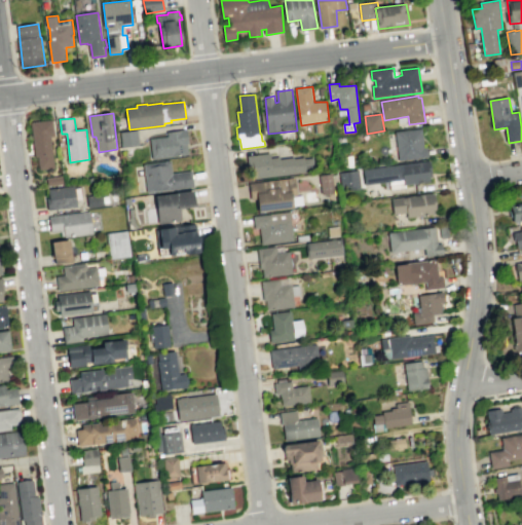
[(32,123),(37,157),(39,157),(41,171),(56,169),(52,137),(56,137),(53,120),(32,123)]
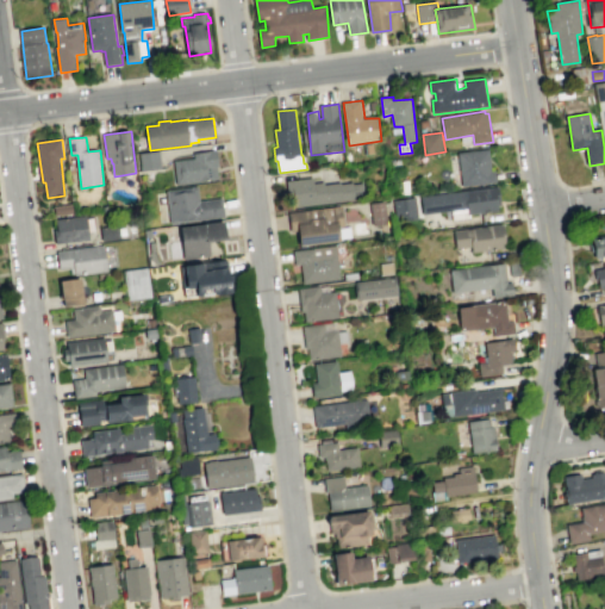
[(175,161),(195,159),(195,154),(218,150),(220,167),(218,168),(219,180),(179,185),(175,161)]
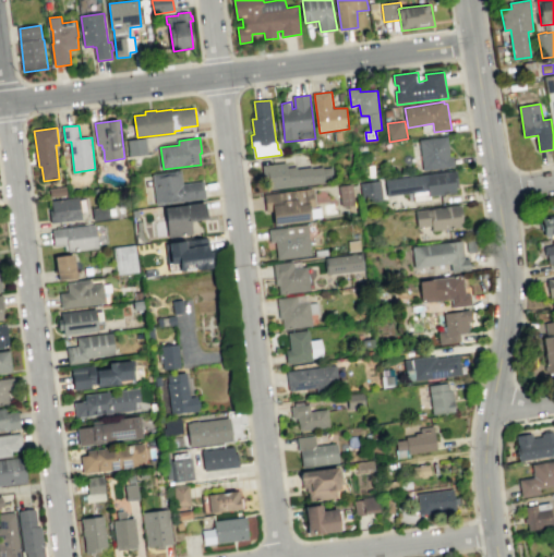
[(421,141),(448,137),(450,157),(455,156),(457,167),(425,171),(421,141)]
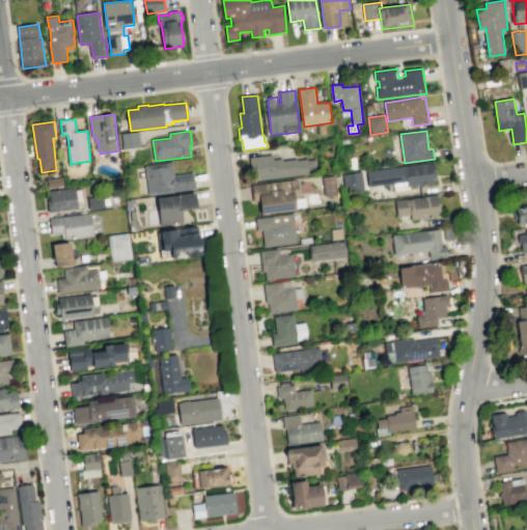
[(122,134),(125,149),(142,147),(140,132),(122,134)]
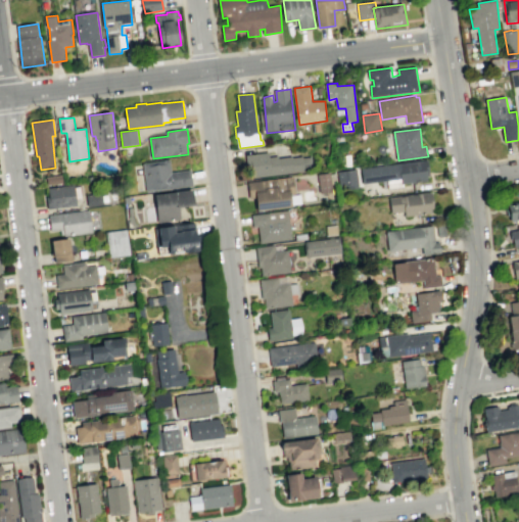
[(302,157),(293,158),(293,156),(280,158),(279,156),(270,157),(270,152),(247,155),(248,179),(304,173),(302,157)]
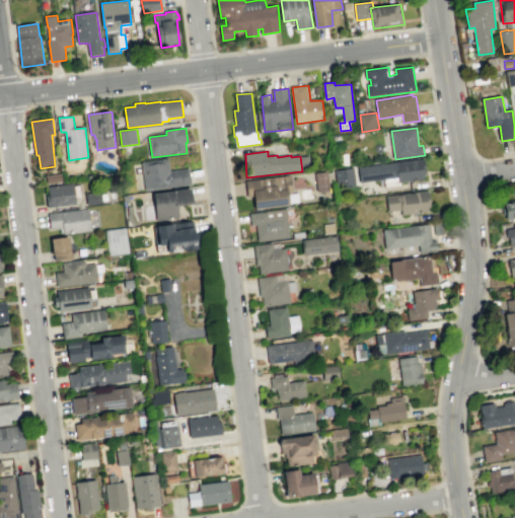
[(169,159),(171,171),(191,169),(193,185),(146,191),(143,163),(169,159)]
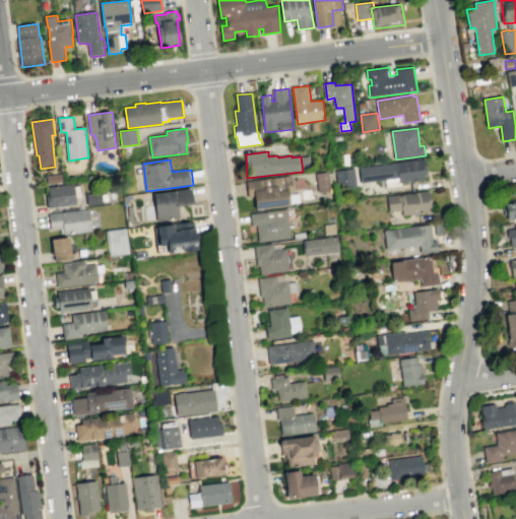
[(360,168),(363,183),(399,178),(399,183),(426,180),(426,176),(429,176),(427,159),(360,168)]
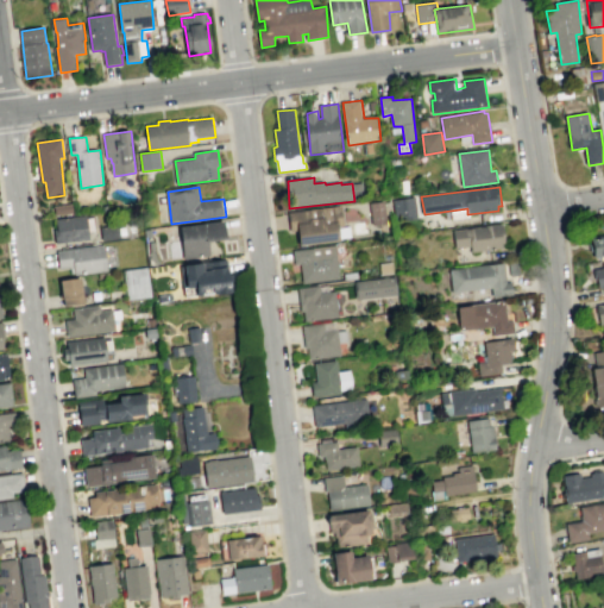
[(394,200),(396,223),(419,219),(416,198),(394,200)]
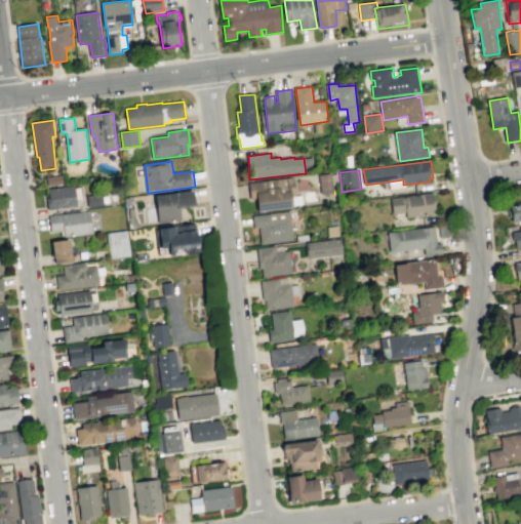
[(320,175),(323,195),(334,193),(332,173),(320,175)]
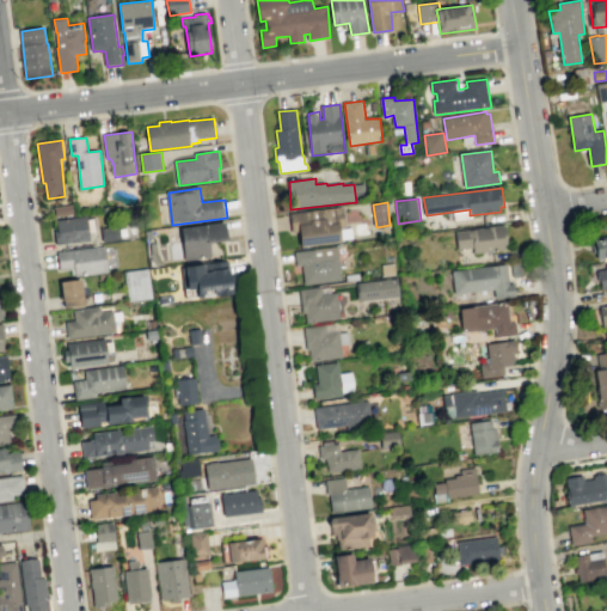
[(56,208),(57,218),(75,215),(74,206),(56,208)]
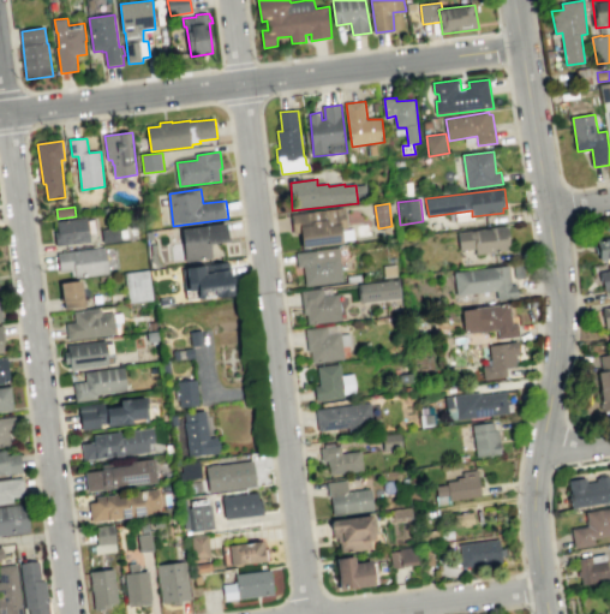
[(292,215),(295,233),(303,233),(304,249),(345,243),(344,242),(357,240),(356,230),(348,230),(346,208),(292,215)]
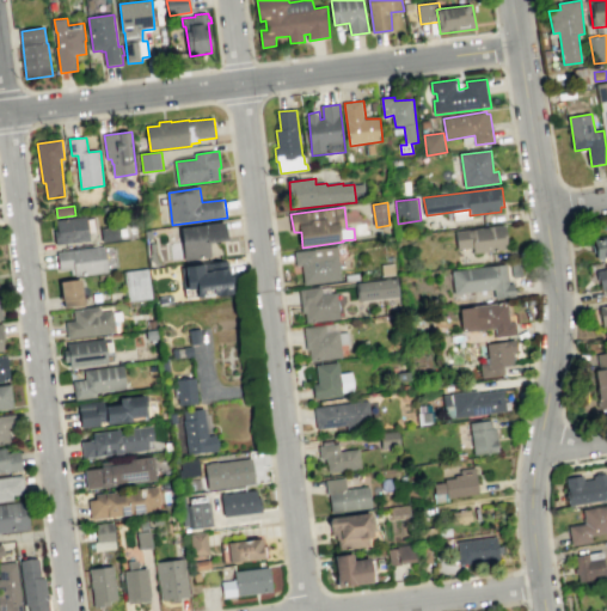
[(57,220),(89,217),(91,240),(57,245),(56,231),(59,231),(57,220)]
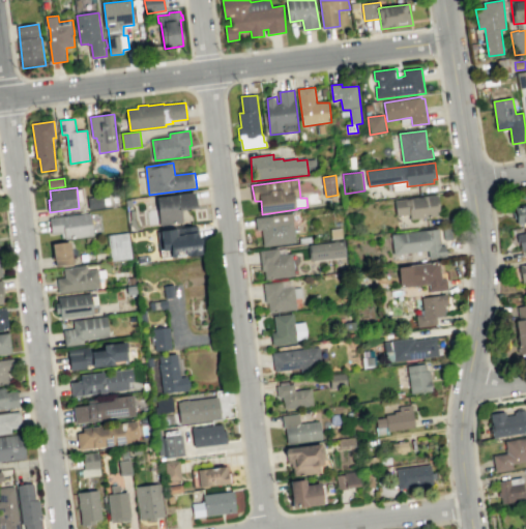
[(157,198),(162,226),(184,223),(182,210),(198,208),(196,193),(157,198)]
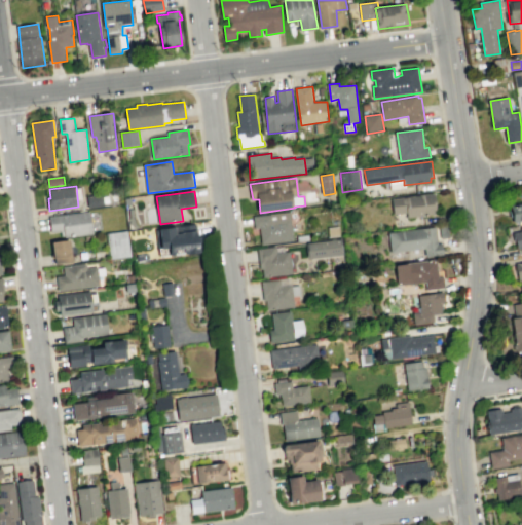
[(88,196),(90,209),(105,207),(104,194),(88,196)]
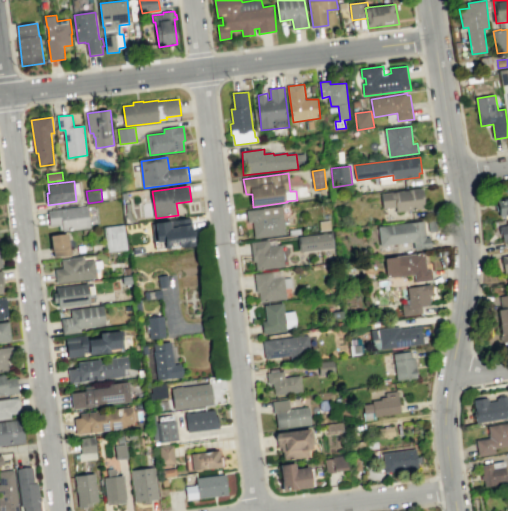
[(382,194),(384,209),(397,207),(398,213),(423,209),(423,205),(426,205),(423,189),(382,194)]
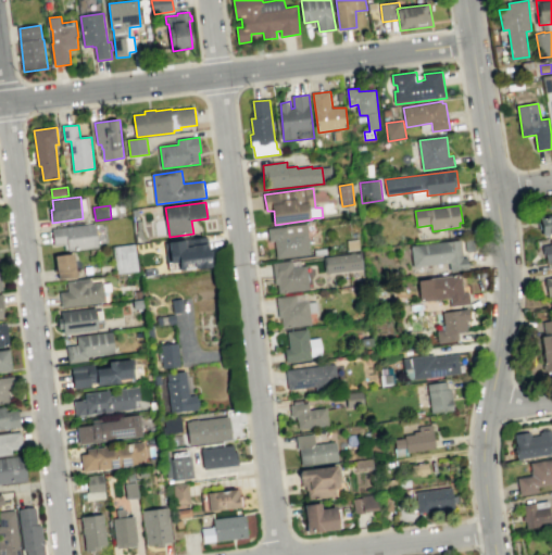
[(551,215),(541,217),(544,236),(551,235),(551,215)]
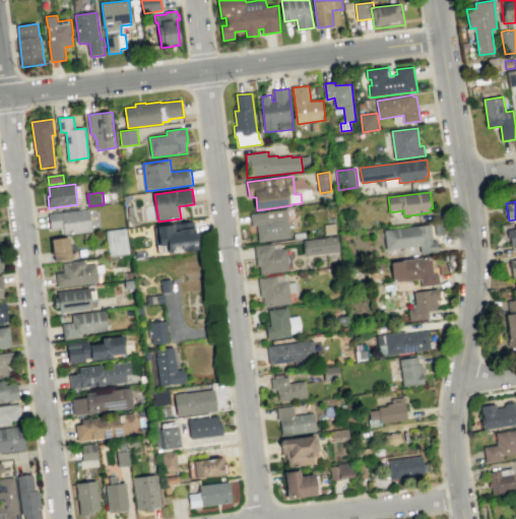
[(252,214),(253,225),(258,225),(260,242),(292,238),(288,209),(252,214)]
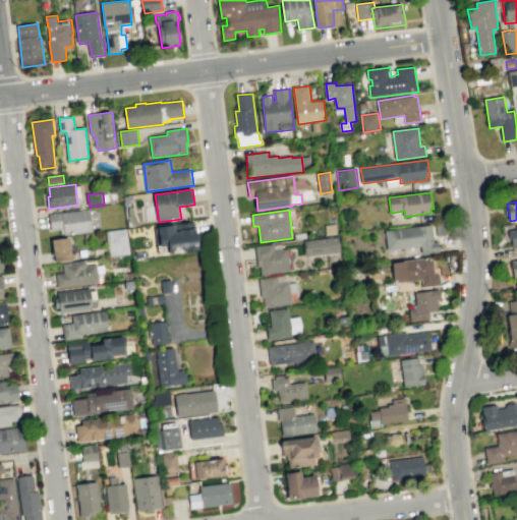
[(90,211),(94,232),(66,236),(65,234),(62,234),(61,229),(52,230),(50,215),(90,211)]
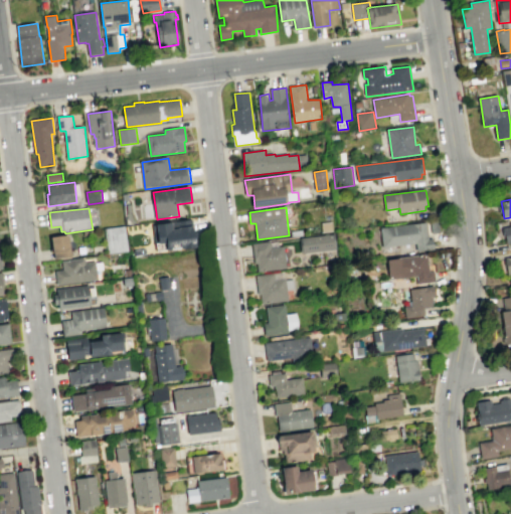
[(156,224),(193,219),(195,233),(197,246),(180,249),(166,251),(166,243),(158,244),(156,224)]
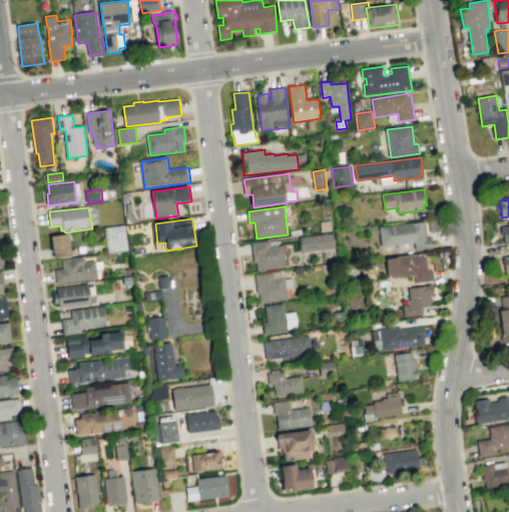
[(322,222),(323,230),(333,230),(332,221),(322,222)]
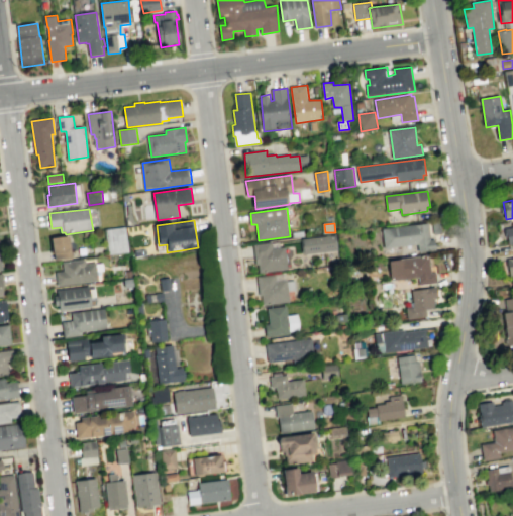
[(383,229),(386,248),(418,245),(419,252),(436,250),(435,240),(431,240),(429,223),(383,229)]
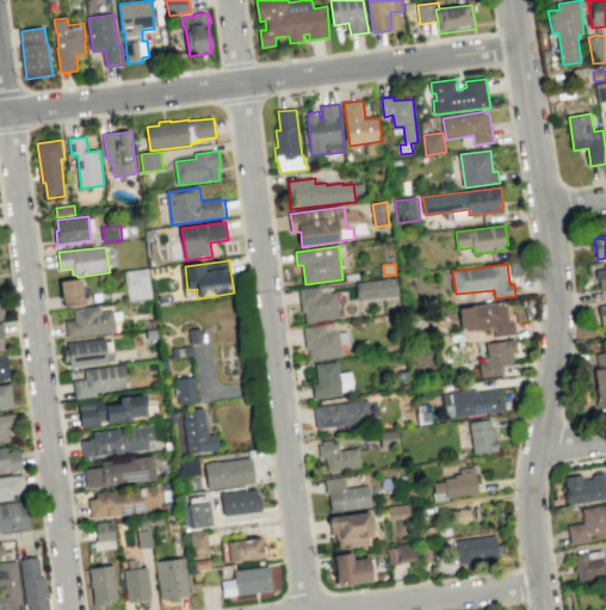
[(129,301),(153,300),(152,270),(128,271),(129,301)]
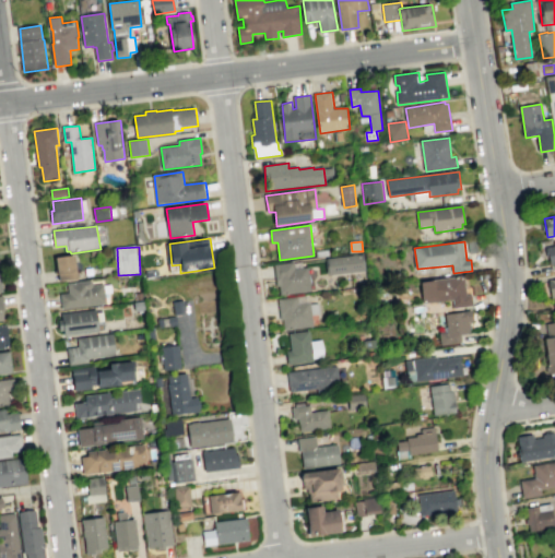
[(328,259),(330,275),(367,271),(365,254),(328,259)]
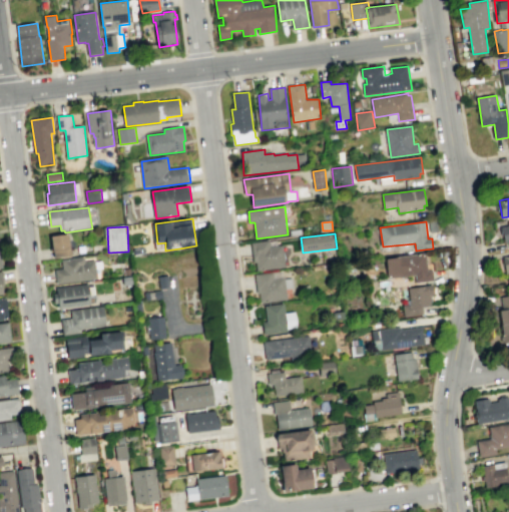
[(51,236),(69,234),(72,257),(55,259),(55,252),(53,252),(51,236)]
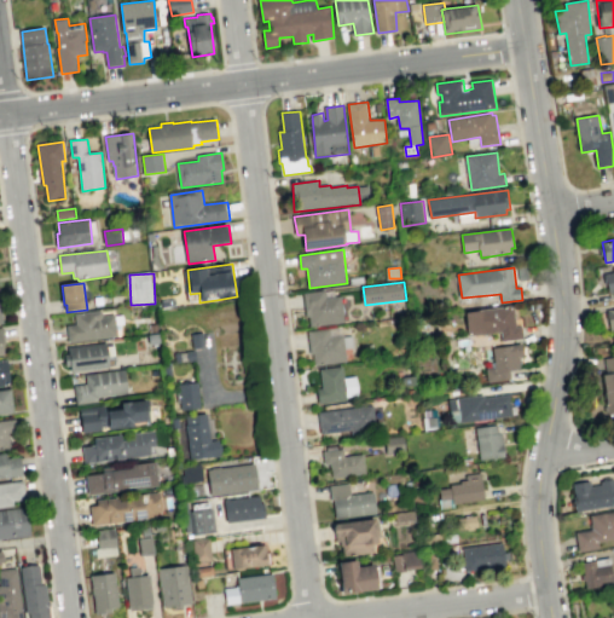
[(305,293),(308,317),(311,317),(312,327),(346,323),(342,296),(336,298),(336,290),(326,293),(326,290),(305,293)]
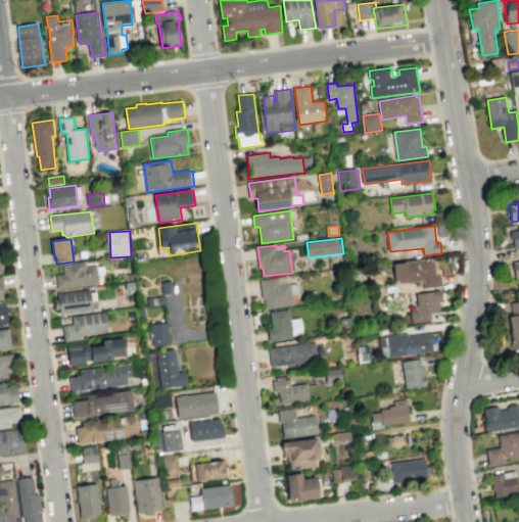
[(404,263),(407,282),(424,280),(425,289),(443,287),(441,276),(437,276),(434,258),(404,263)]
